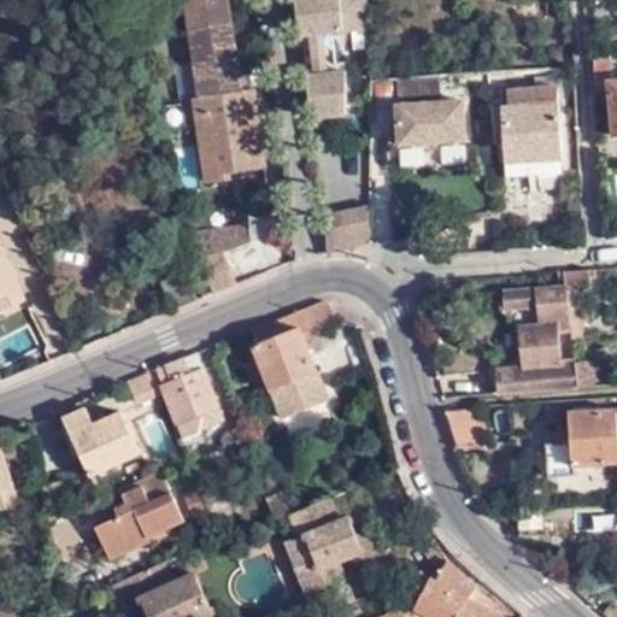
[(233,171),(266,165),(254,89),(242,90),(229,0),(187,0),(201,97),(195,98),(209,181),(234,176),(233,171)]
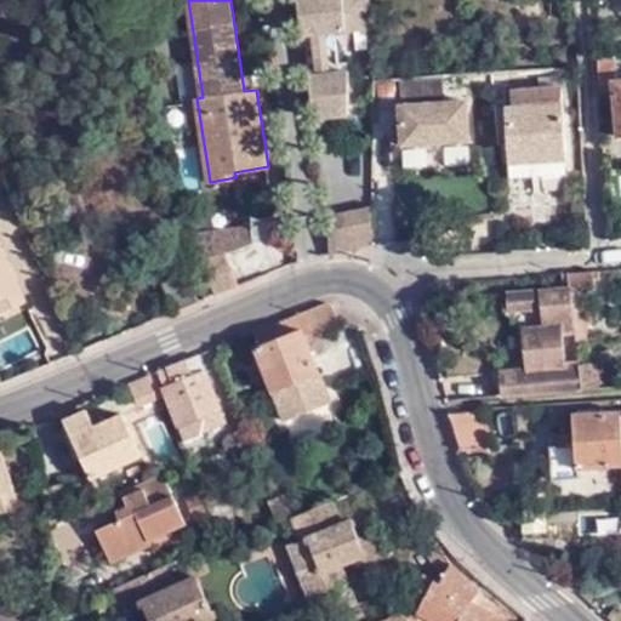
[(306,35),(314,118),(351,113),(353,72),(337,74),(332,32),(370,27),(368,0),(298,0),(303,35),(306,35)]
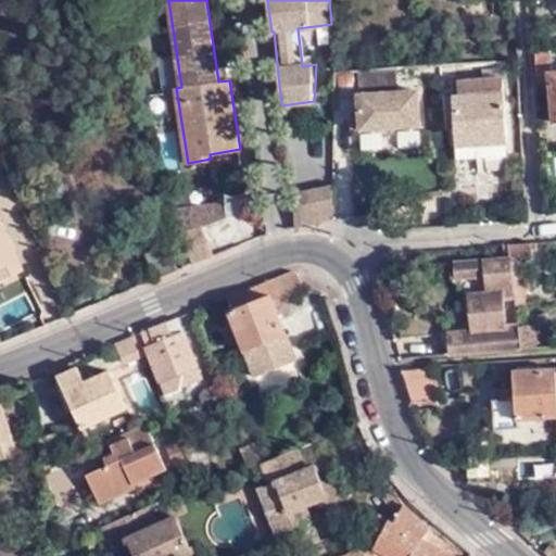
[(534,51),(536,88),(553,87),(555,122),(555,121),(555,63),(555,51),(534,51)]
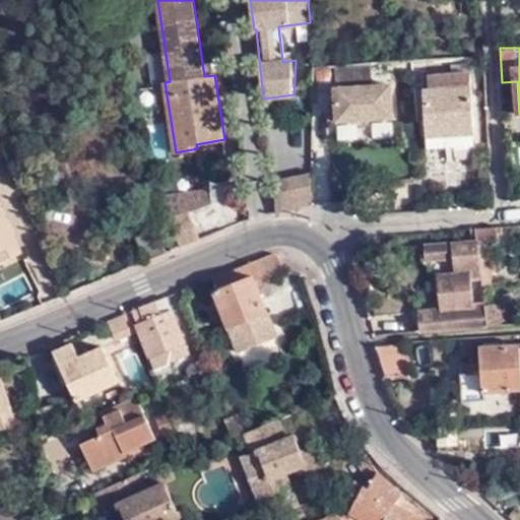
[(334,118),(391,115),(389,80),(371,82),(370,62),(334,63),(335,83),(332,84),(334,118)]
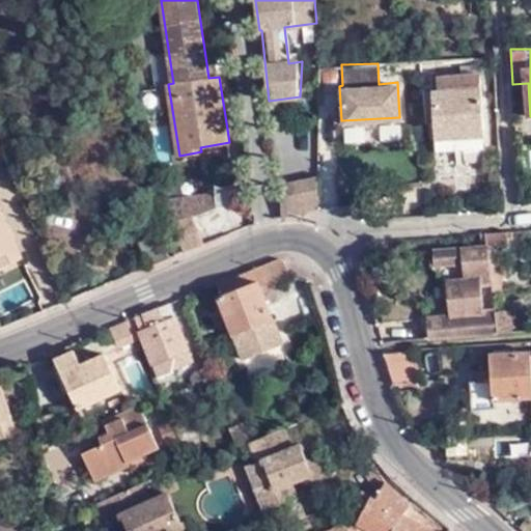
[(435,149),(481,146),(476,63),(458,64),(459,74),(431,76),(435,149)]
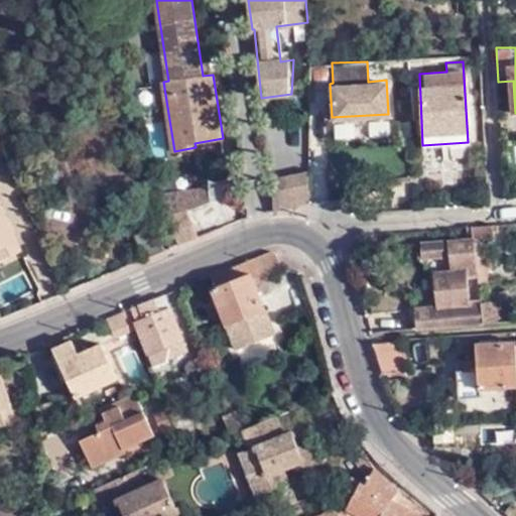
[(274,179),(274,207),(275,207),(295,199),(308,198),(308,170),(274,179)]
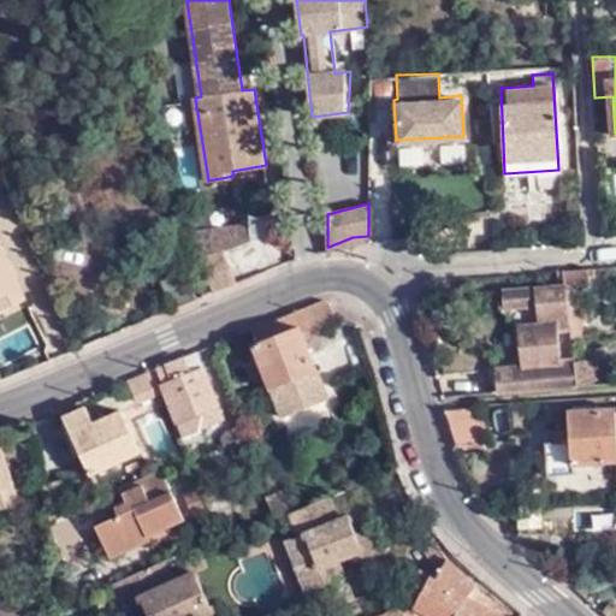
[(200,255),(213,290),(236,280),(223,249),(252,238),(250,219),(188,225),(196,256),(200,255)]
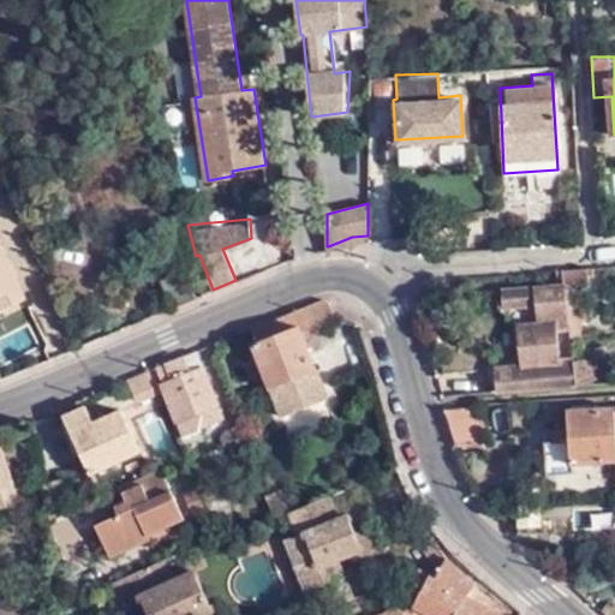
[(352,237),(328,246),(327,246),(326,251),(368,240),(368,236),(352,237)]
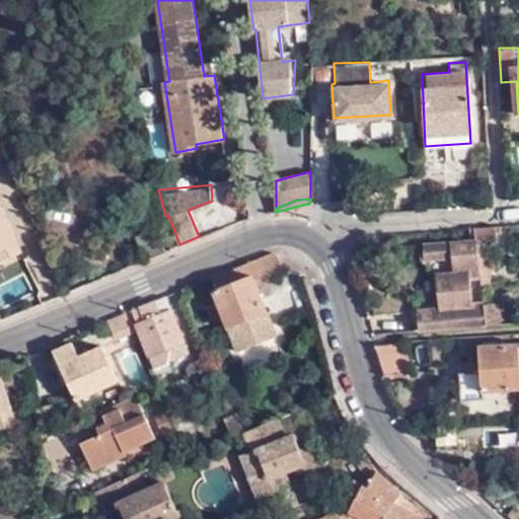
[(23,253),(0,204),(0,257),(3,264),(23,253)]
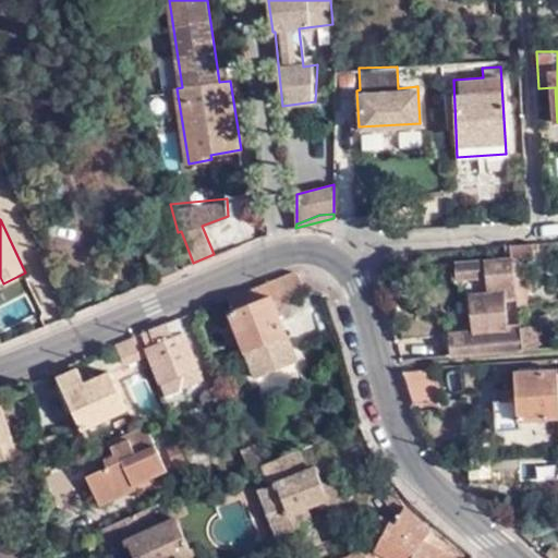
[(146,251),(157,278),(179,269),(168,242),(146,251)]
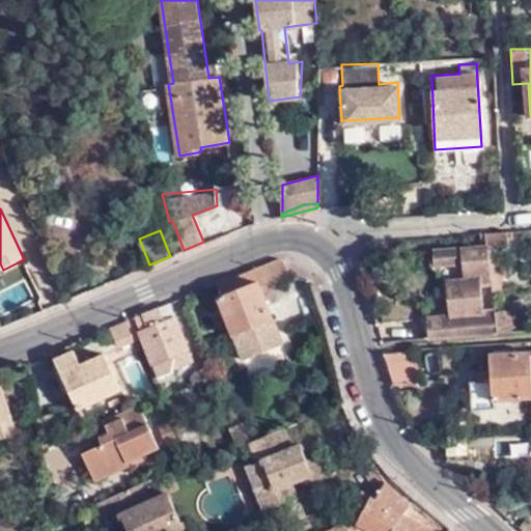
[(511,236),(511,231),(486,233),(485,233),(487,244),(498,243),(508,241),(508,236),(511,236)]
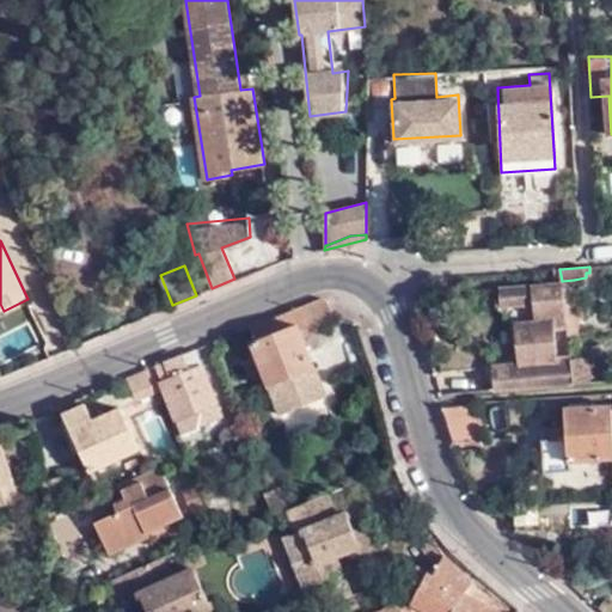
[(579,335),(574,280),(562,281),(568,336),(579,335)]
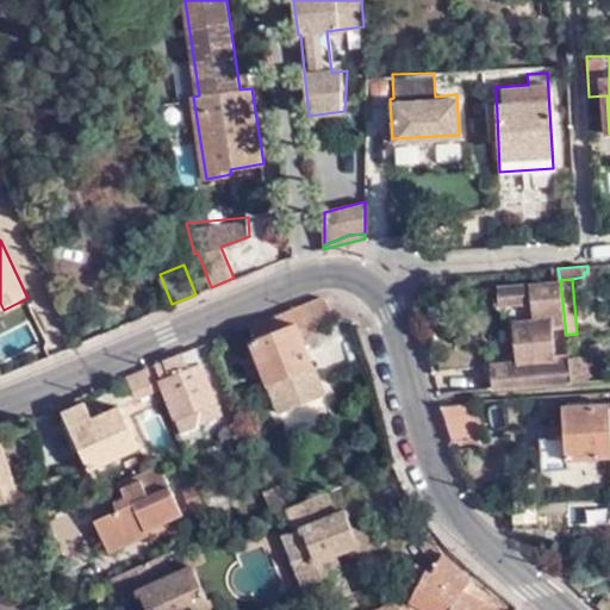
[(496,388),(573,381),(566,335),(560,280),(500,286),(503,305),(533,303),(533,315),(512,317),(517,359),(492,360),(496,388)]
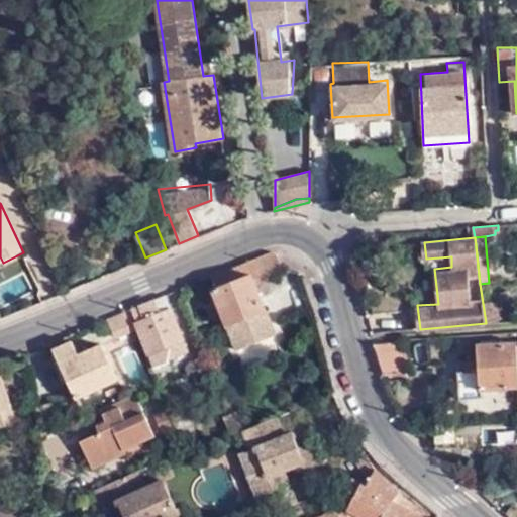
[(270,251),(215,276),(219,287),(216,288),(229,324),(242,320),(267,311),(254,279),(284,268),(278,251),(270,251)]
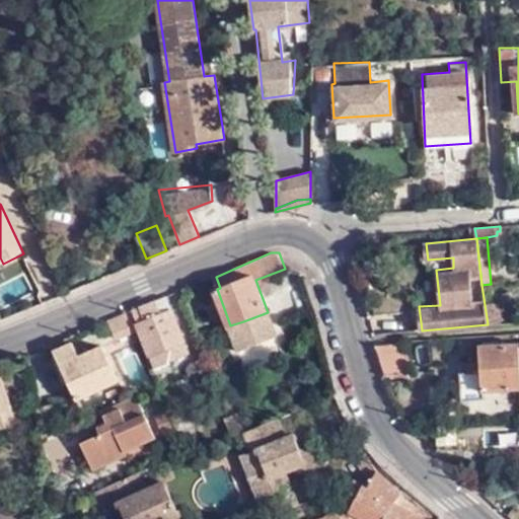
[(172,294),(135,308),(156,367),(169,363),(168,359),(189,352),(171,307),(174,302),(172,294)]
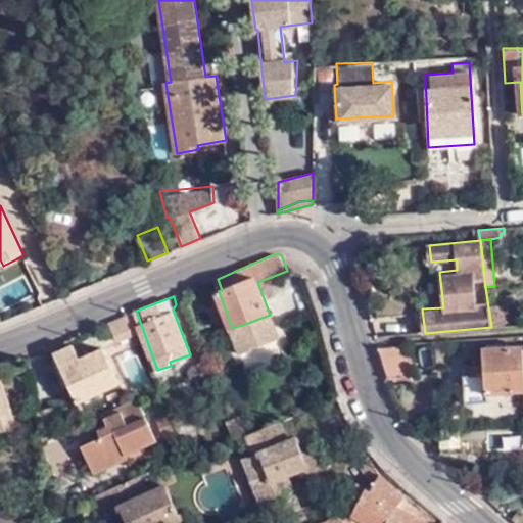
[(133,312),(111,321),(117,335),(139,327),(133,312)]
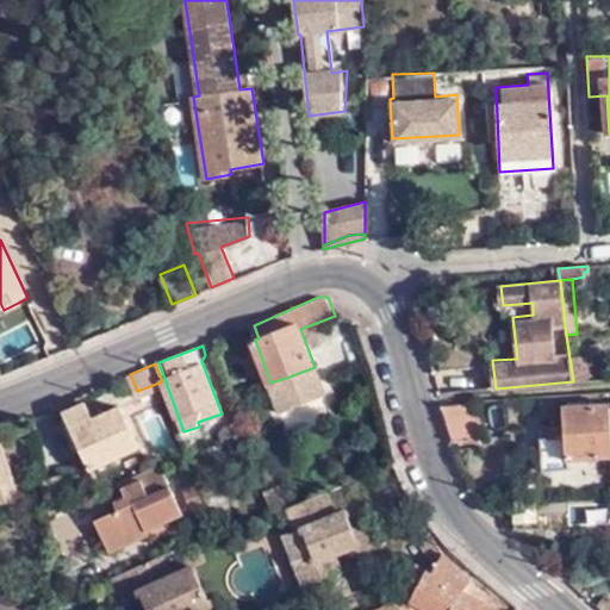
[(322,387),(315,367),(286,378),(293,399),(322,387)]
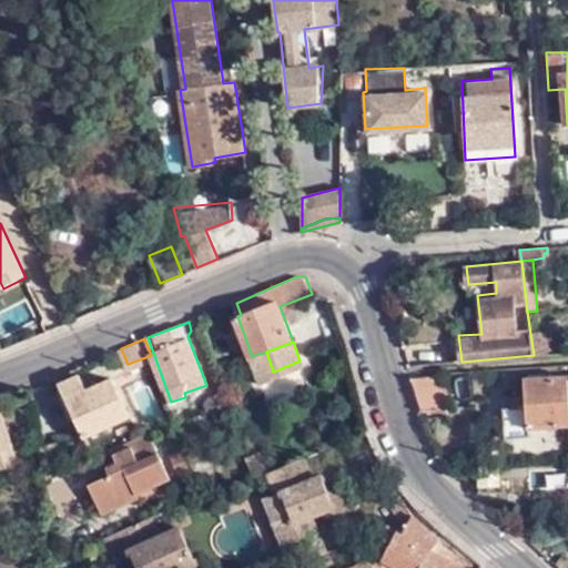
[(446,372),(419,374),(408,374),(419,409),(430,407),(449,406),(446,372)]
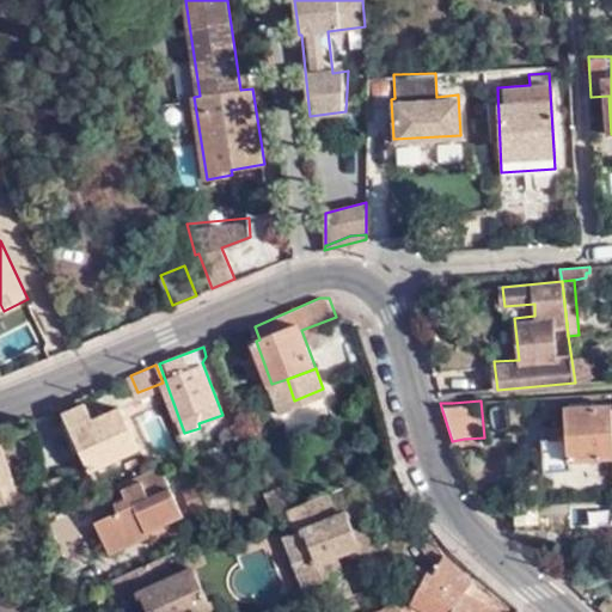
[(93,420),(86,403),(65,411),(89,469),(138,448),(120,408),(93,420)]
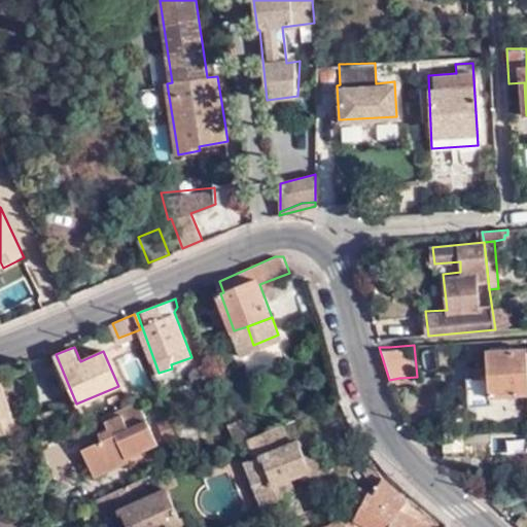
[(526,347),(485,348),(485,365),(468,365),(468,377),(465,377),(468,406),(490,403),(490,397),(526,395),(526,347)]
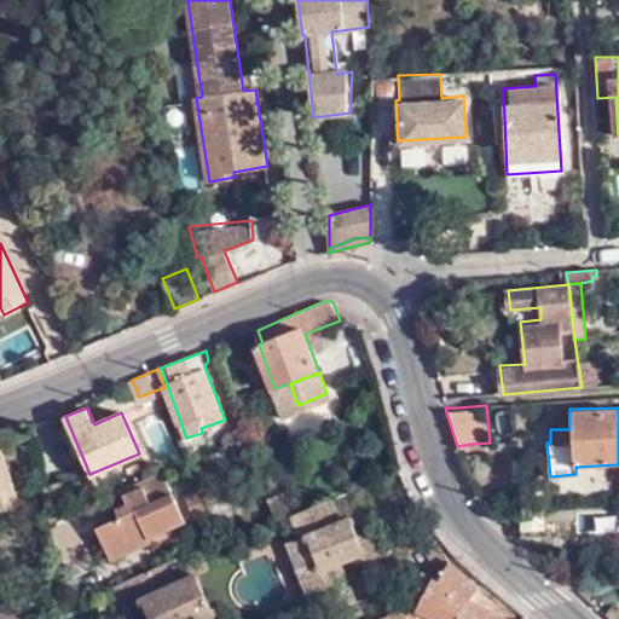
[(0,507),(17,501),(0,449),(0,507)]
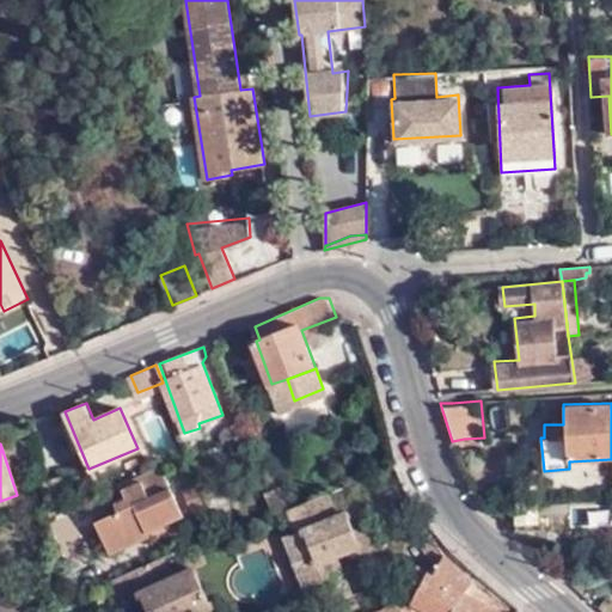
[(167,463),(118,483),(126,497),(111,503),(116,512),(92,521),(106,556),(148,538),(147,534),(190,515),(167,463)]
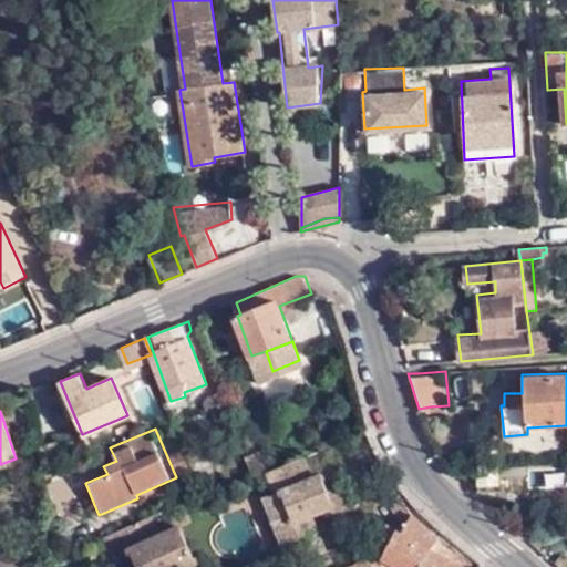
[(255,435),(240,441),(255,477),(274,468),(275,468),(271,459),(266,462),(255,435)]
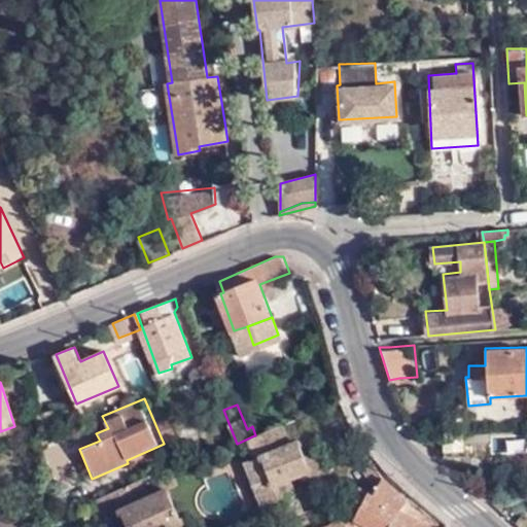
[(191,410),(172,417),(179,437),(200,429),(198,420),(196,421),(191,410)]
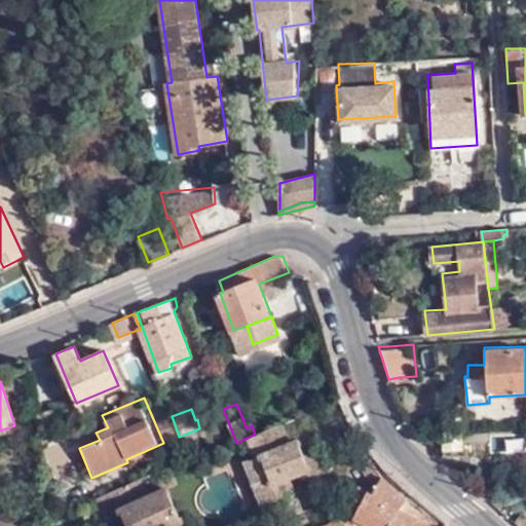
[(270,501),(277,521),(302,512),(289,478),(295,475),(324,488),(332,467),(302,454),(297,442),(290,444),(283,423),(255,435),(254,435),(261,454),(260,455),(276,498),(270,501)]
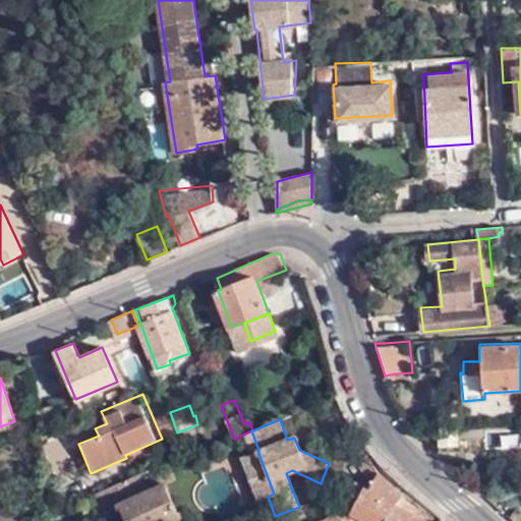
[(440,451),(469,451),(467,426),(433,427),(435,447),(440,451)]
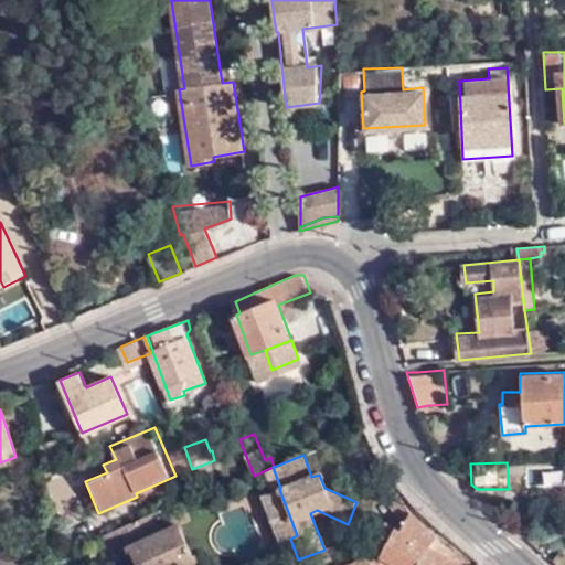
[(279,543),(290,539),(297,535),(279,489),(263,496),(279,543)]
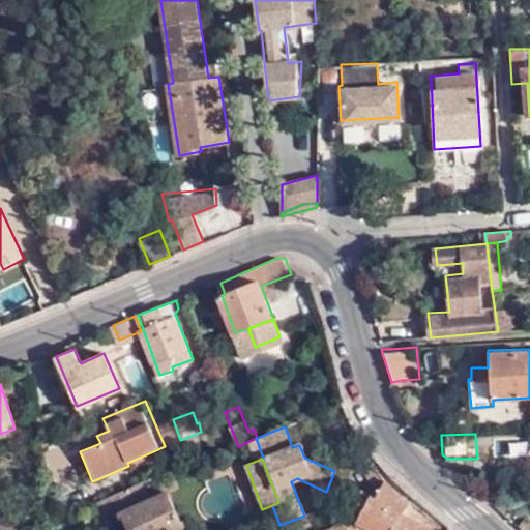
[(374,460),(361,468),(377,491),(374,496),(360,489),(350,509),(350,512),(351,514),(353,516),(348,525),(337,520),(334,525),(321,529),(359,529),(362,524),(374,529),(440,529),(403,512),(408,503),(384,479),(374,460)]
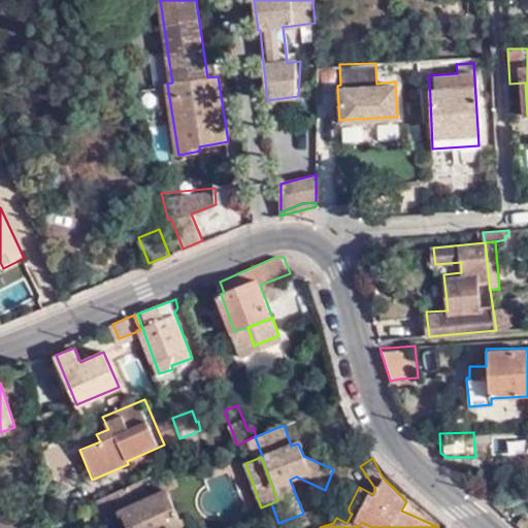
[(142,480),(94,500),(104,526),(123,519),(125,527),(171,527),(182,524),(167,491),(151,498),(142,480)]
